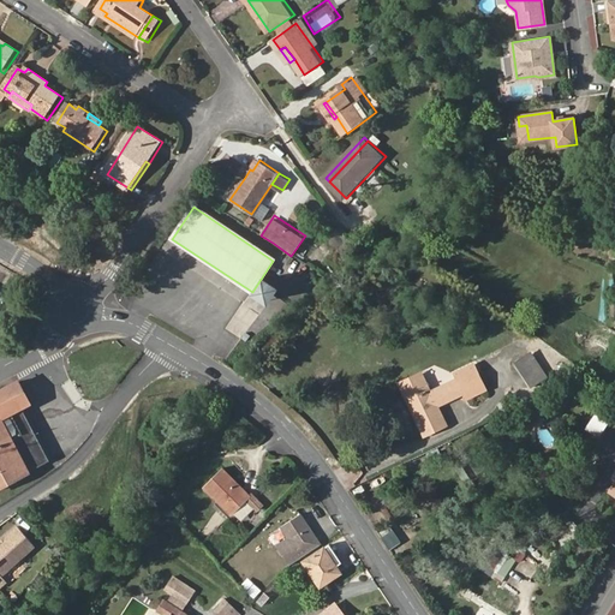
[(93,240),(100,245),(105,237),(97,232),(93,240)]
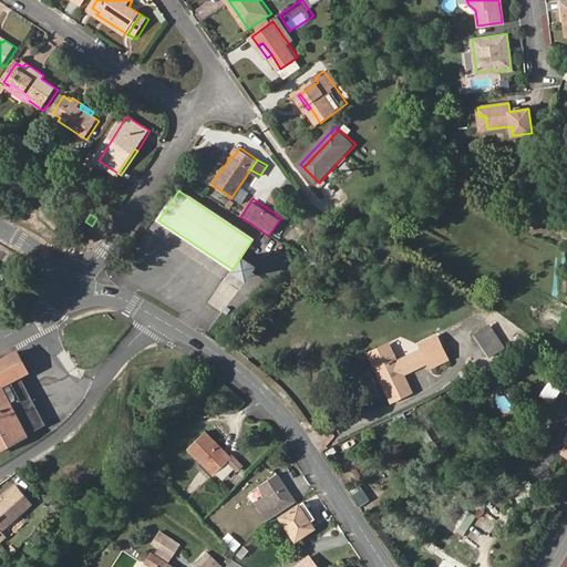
[(261,243),(266,246),(270,241),(265,237),(261,243)]
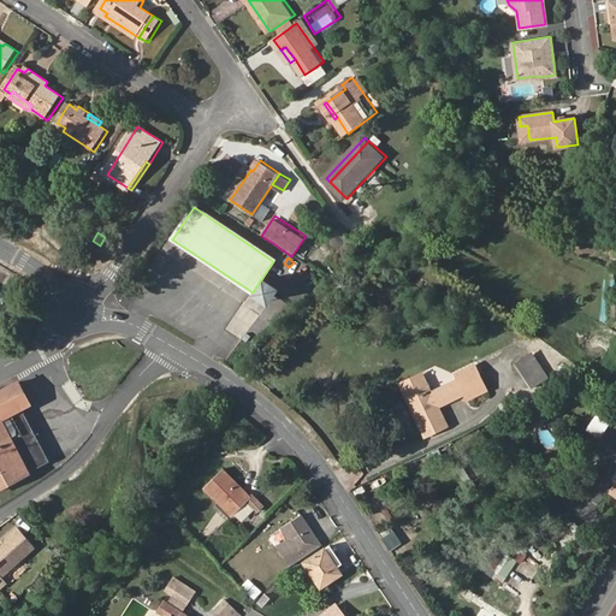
[(254,294),(267,302),(276,289),(262,280),(254,294)]
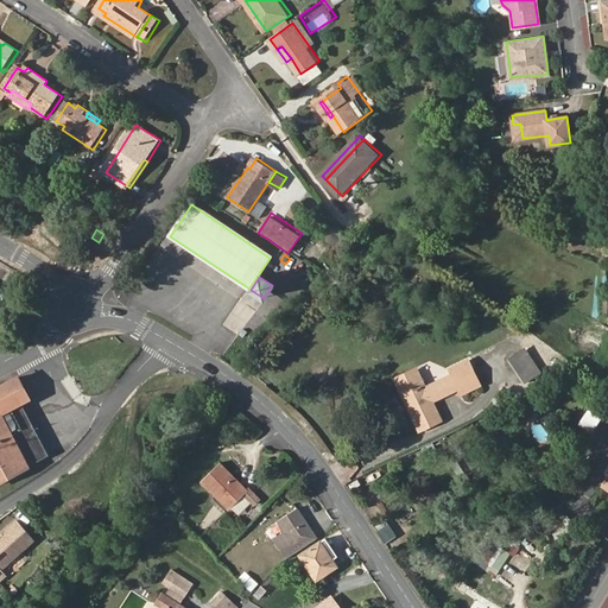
[(525,349),(510,360),(525,382),(540,373),(525,349)]
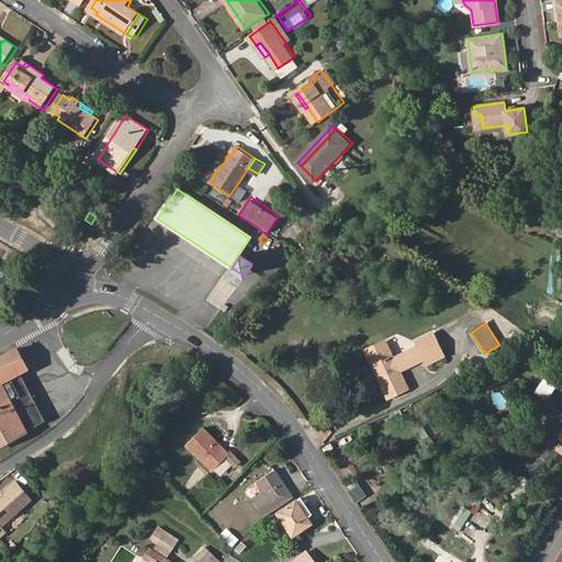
[(444,353),(436,336),(435,333),(433,334),(416,341),(417,345),(404,350),(409,364),(423,358),(425,361),(444,353)]
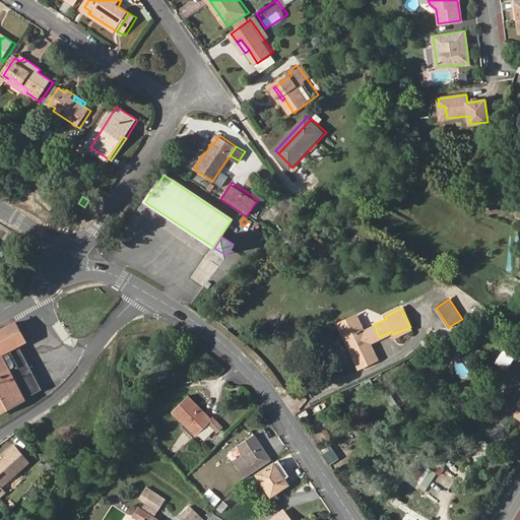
[(355,313),(335,322),(351,354),(354,352),(345,334),(344,334),(339,324),(349,319),(356,321),(359,320),(355,313)]
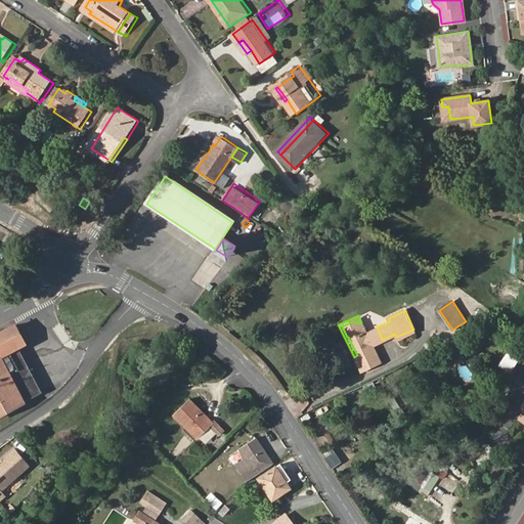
[(366,342),(369,341),(365,332),(361,322),(359,323),(352,321),(342,326),(347,337),(348,337),(357,355),(354,357),(360,370),(380,360),(372,344),(368,345),(366,342)]
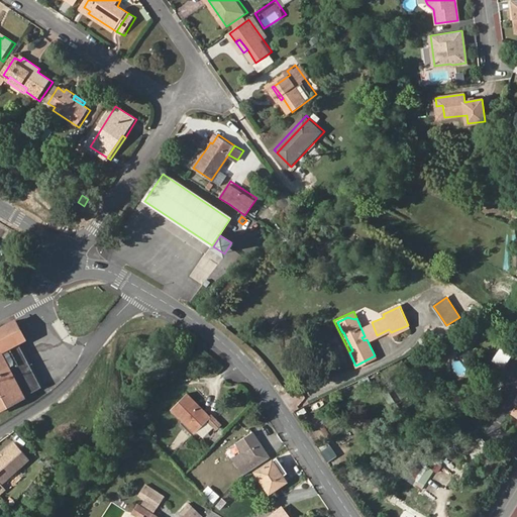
[(21,340),(25,337),(16,320),(11,322),(21,340)]
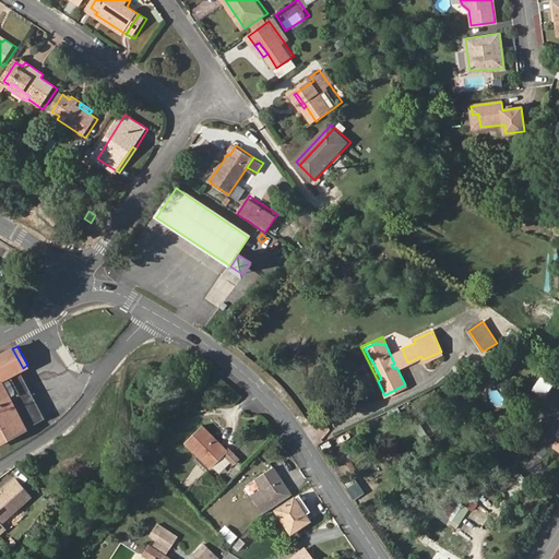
[(0,441),(44,419),(45,417),(21,369),(23,368),(12,348),(0,354),(0,441)]
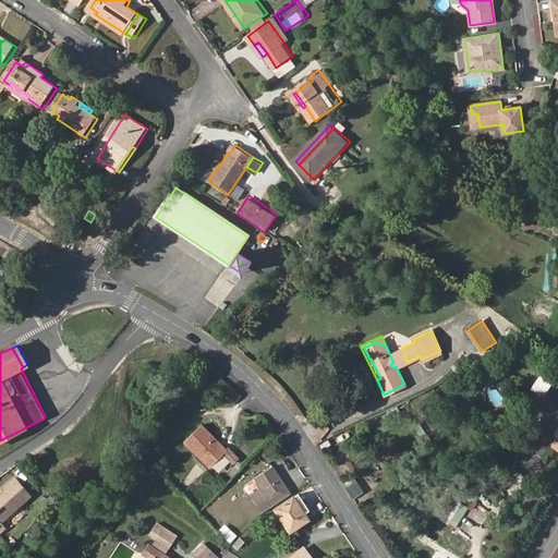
[(389,353),(393,363),(390,364),(392,367),(396,366),(407,362),(401,348),(389,353)]
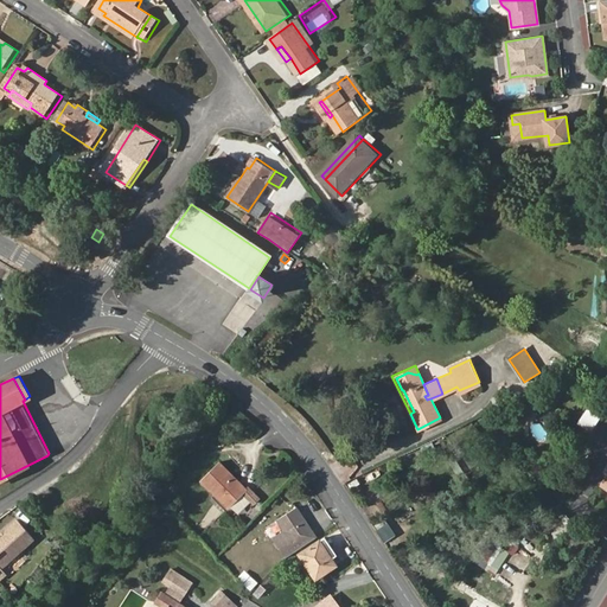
[(219,462),(200,480),(229,509),(242,494),(247,490),(246,490),(219,462)]
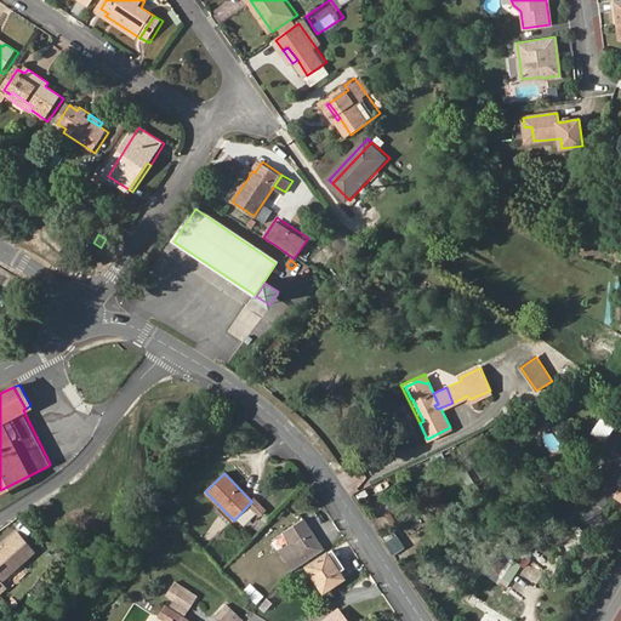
[(262,510),(257,505),(251,510),(257,514),(262,510)]
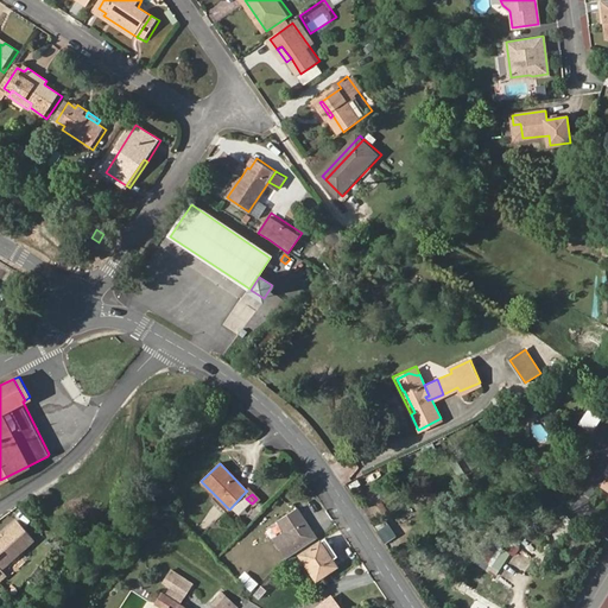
[(297,508),(278,521),(285,532),(273,540),(286,559),(317,539),(297,508)]
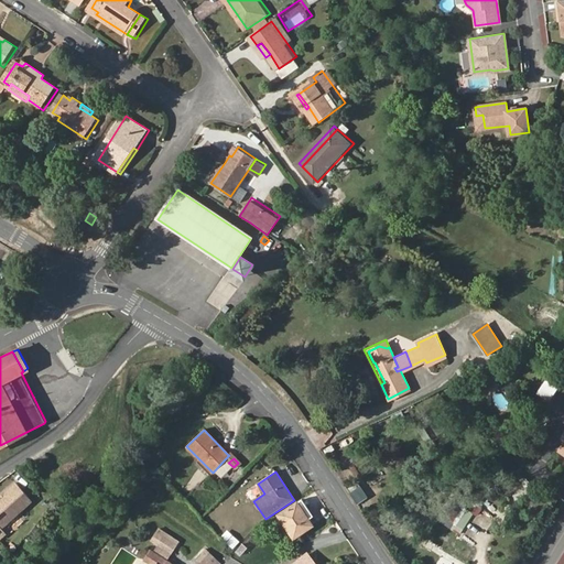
[(33,501),(18,483),(0,497),(0,538),(7,533),(2,528),(9,522),(33,501)]
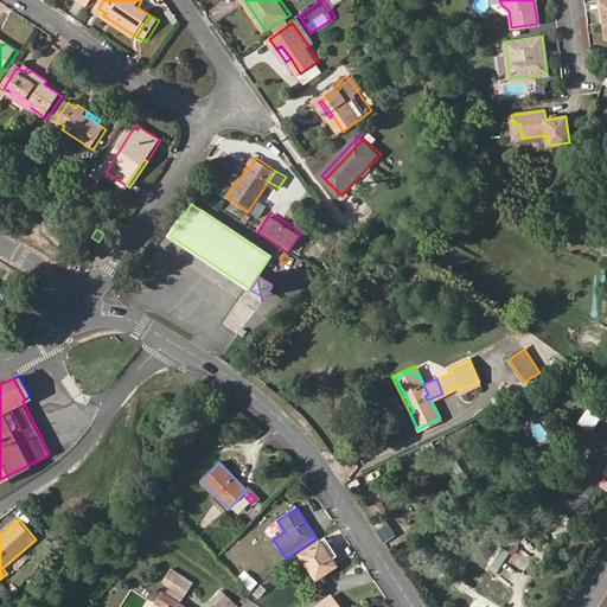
[(393,534),(389,528),(379,535),(384,541),(393,534)]
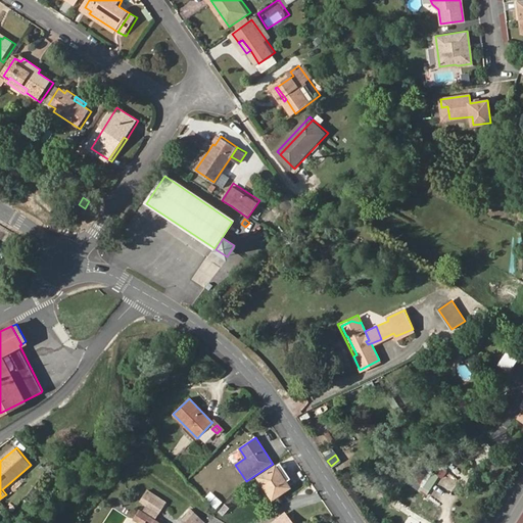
[(281,463),(258,478),(273,498),(289,487),(285,482),(291,477),(281,463)]
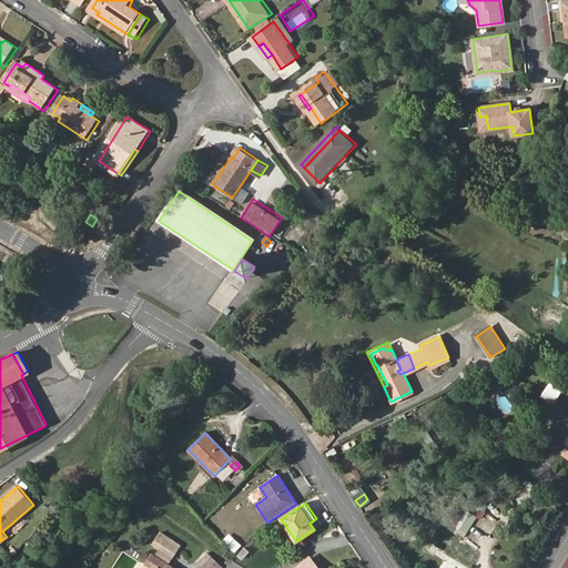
[(372,510),(367,503),(361,508),(365,515),(372,510)]
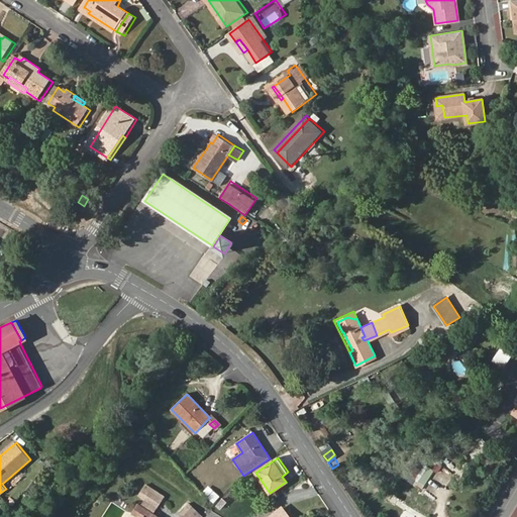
[(424,487),(436,470),(421,458),(408,476),(424,487)]
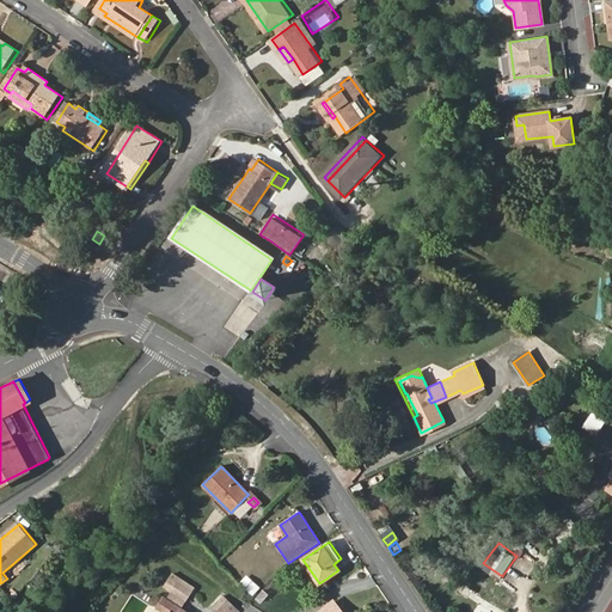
[(184,601),(189,592),(176,583),(171,593),(184,601)]
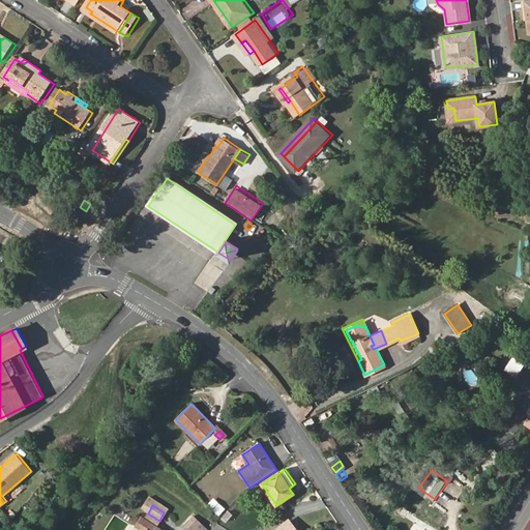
[(148,513),(144,520),(155,527),(159,521),(148,513)]
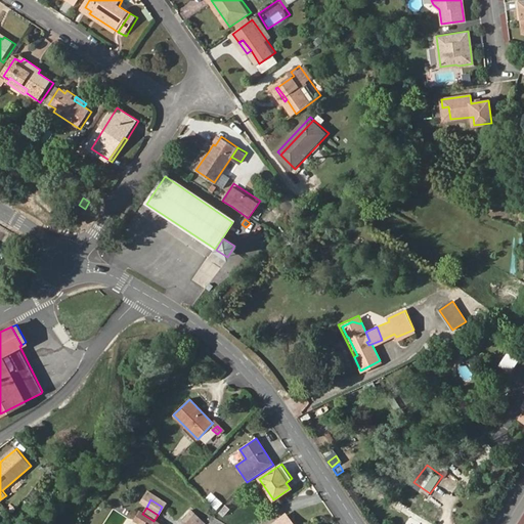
[(137,512),(132,521),(137,523),(142,514),(137,512)]
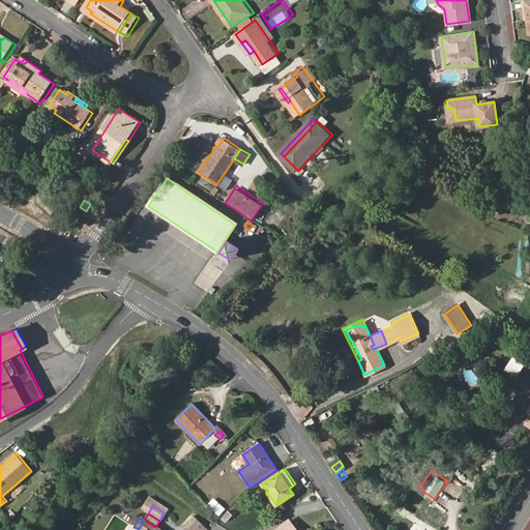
[(159,529),(155,527),(144,520),(139,529),(159,529)]
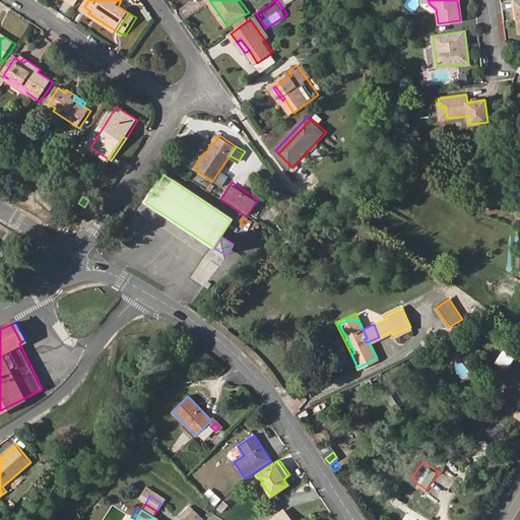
[(198,519),(201,517),(195,511),(185,519),(198,519)]
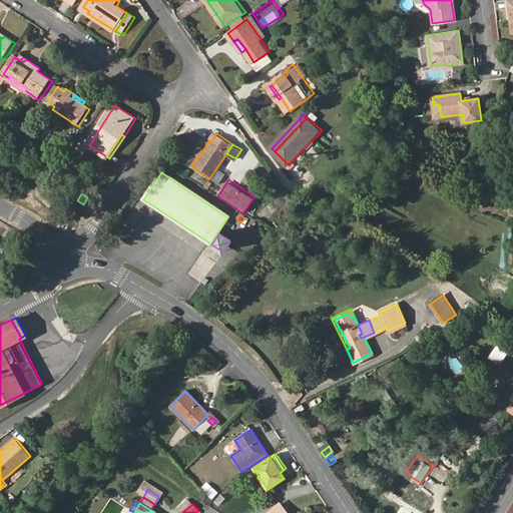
[(281,512),(285,511),(279,504),(275,507),(279,512),(281,512)]
